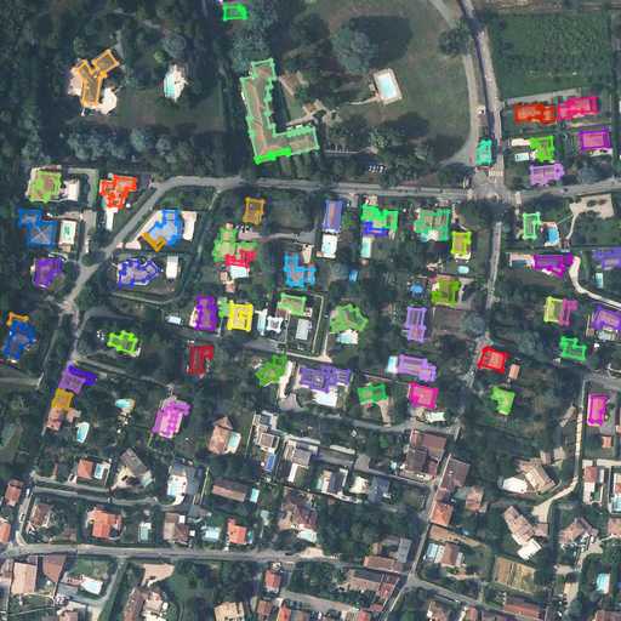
[(45,427),(57,431),(58,423),(57,420),(58,417),(69,422),(72,415),(78,417),(80,411),(67,408),(53,404),(45,427)]
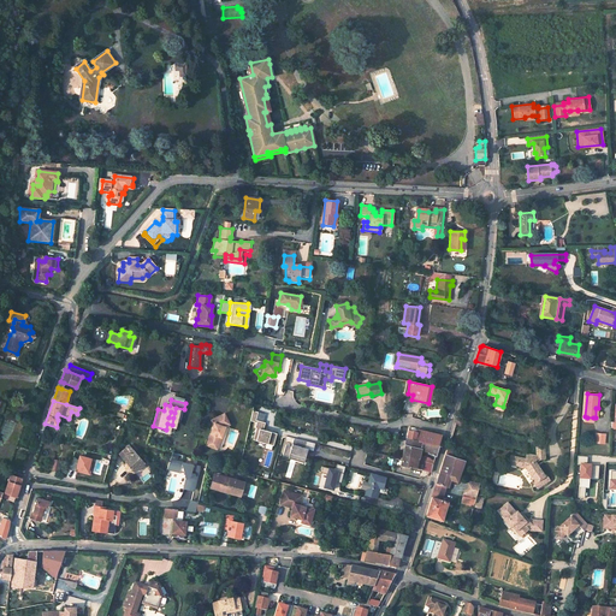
[(260,413),(253,410),(250,420),(258,422),(255,427),(256,427),(253,439),(273,445),(277,433),(264,430),(266,422),(258,420),(260,413)]
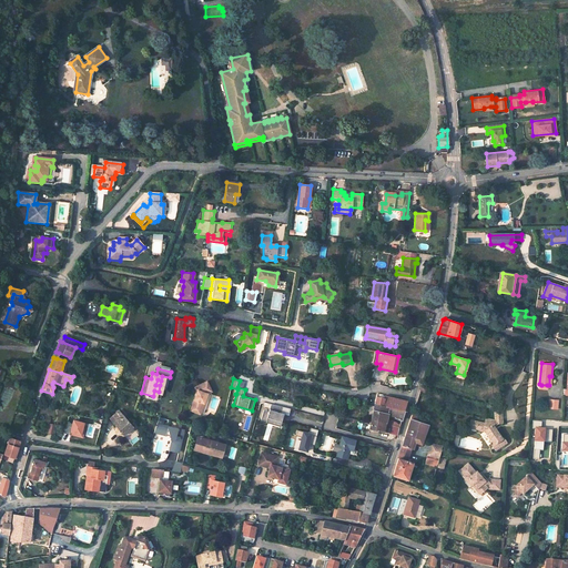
[(203,416),(212,392),(206,382),(194,387),(196,392),(191,407),(201,411),(200,415),(203,416)]
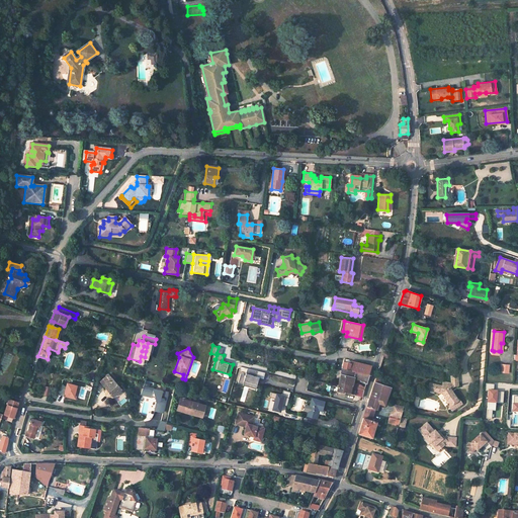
[(344,359),(342,368),(368,374),(370,366),(369,366),(351,362),(349,360),(344,359)]
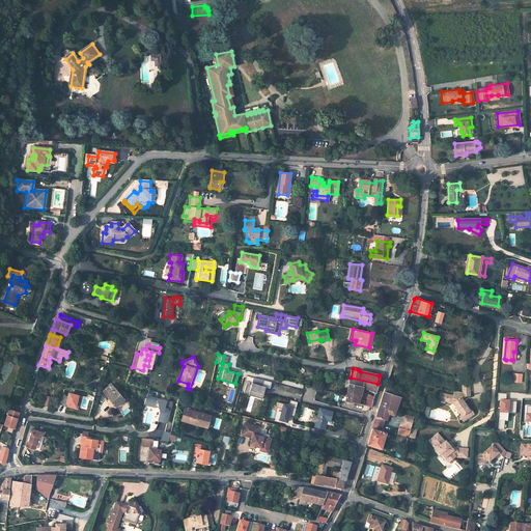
[(264,381),(254,378),(252,385),(247,383),(244,393),(262,398),(266,387),(262,387),(264,381)]
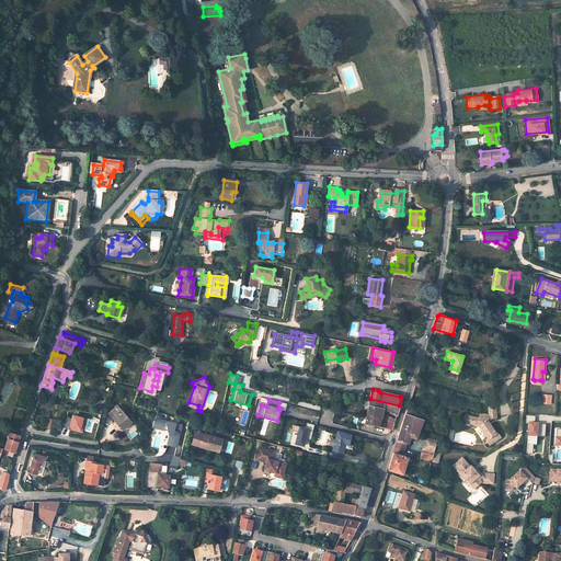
[(395,423),(396,419),(380,414),(381,410),(384,402),(370,399),(366,414),(380,419),(395,423)]
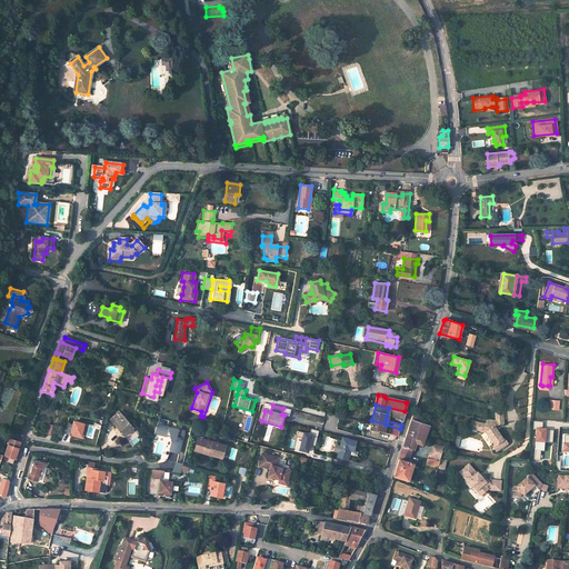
[(405,411),(389,408),(387,416),(399,419),(399,420),(402,421),(406,412),(405,411)]
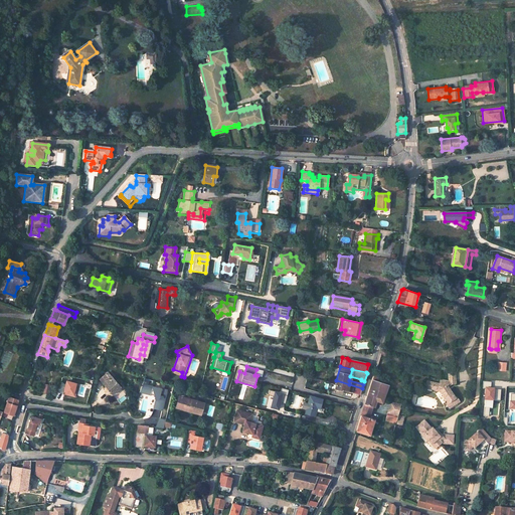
[(441,389),(447,399),(446,401),(449,405),(460,398),(456,393),(454,394),(447,384),(448,384),(456,382),(454,370),(448,370),(449,380),(448,380),(440,378),(439,383),(434,382),(432,387),(441,389)]
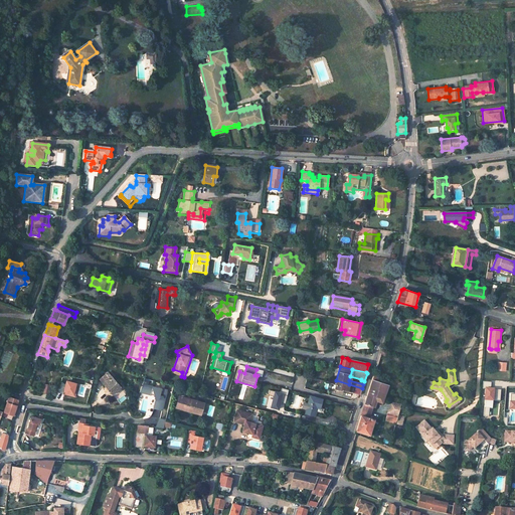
[(111,396),(120,388),(107,374),(99,381),(111,396)]
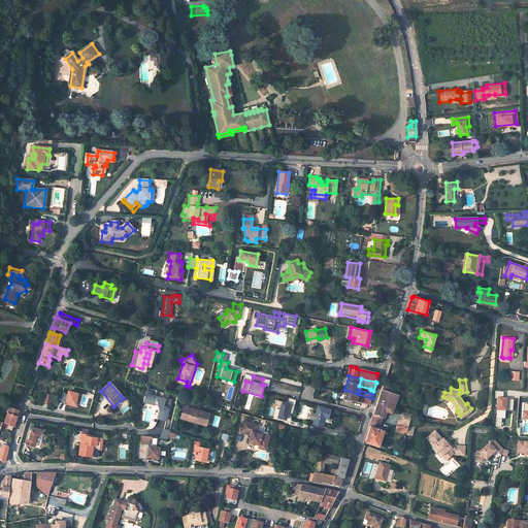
[(365,442),(378,447),(384,430),(378,429),(383,414),(391,416),(393,408),(394,409),(395,407),(394,406),(397,395),(389,392),(390,389),(383,386),(365,442)]
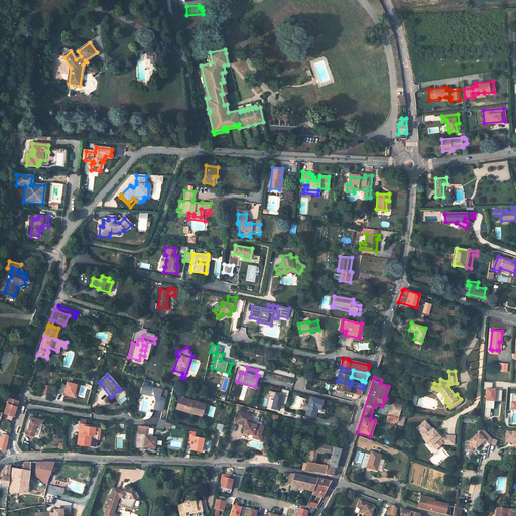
[(66,380),(61,394),(73,397),(77,383),(66,380)]
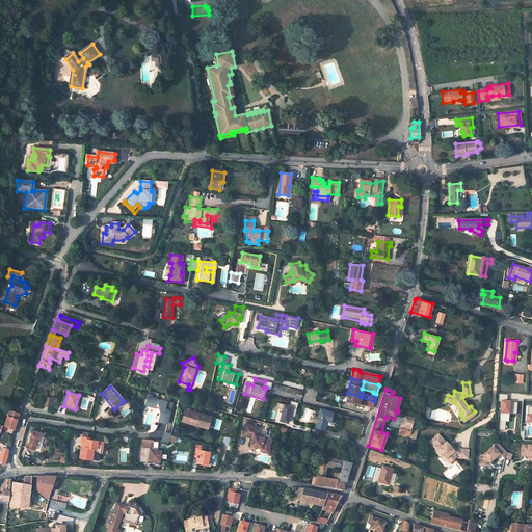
[(346,397),(345,400),(353,402),(365,406),(371,407),(372,408),(374,401),(361,397),(347,393),(346,397)]
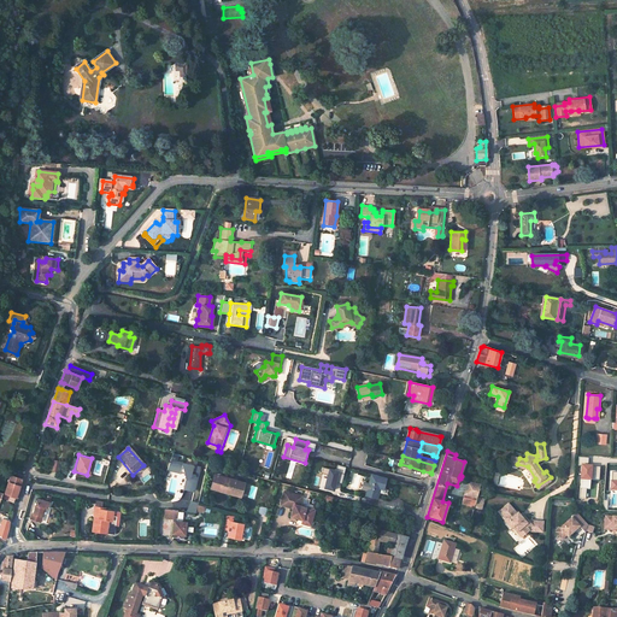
[(53,460),(51,470),(59,471),(62,462),(53,460)]
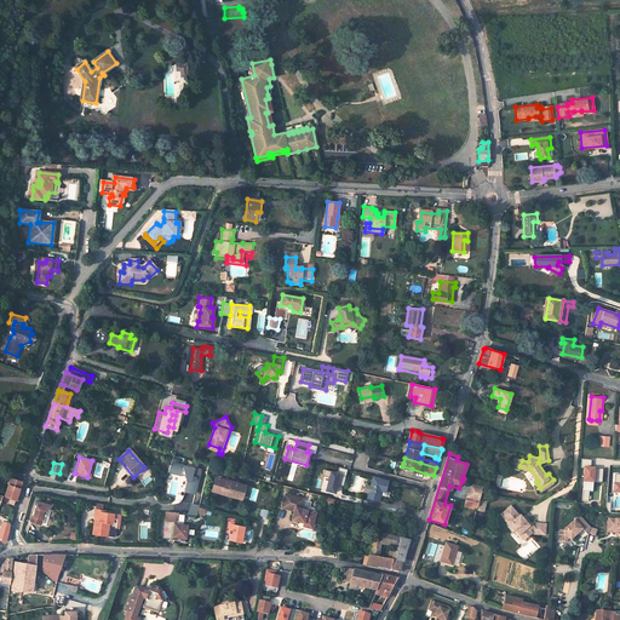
[(194,493),(200,470),(176,464),(173,475),(181,476),(181,475),(185,476),(187,482),(184,491),(194,493)]
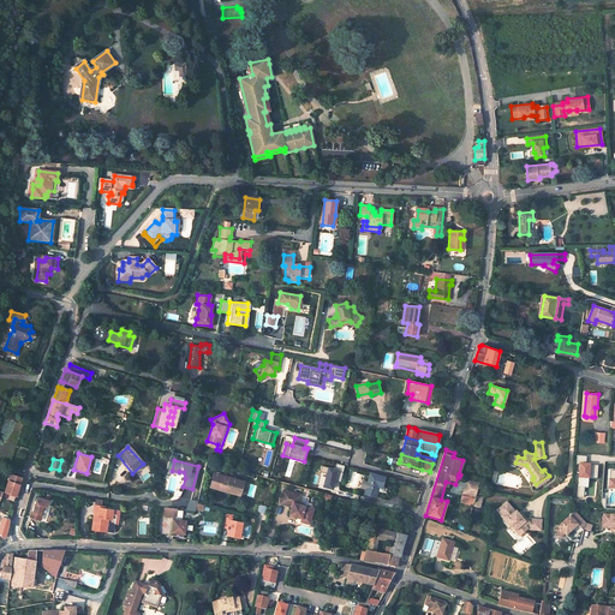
[(334,481),(340,481),(341,467),(321,466),(318,487),(333,488),(334,481)]
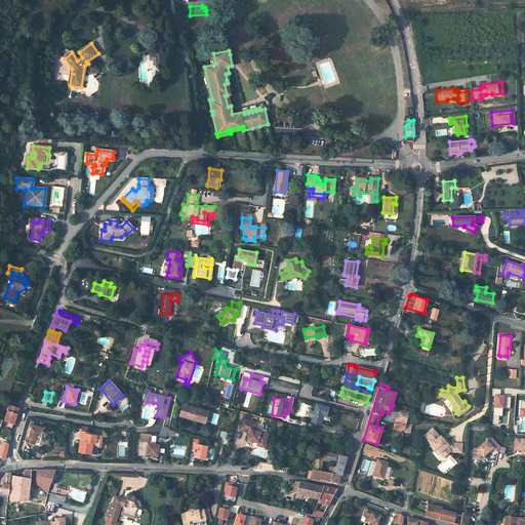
[(360,401),(358,408),(363,410),(366,402),(360,401)]
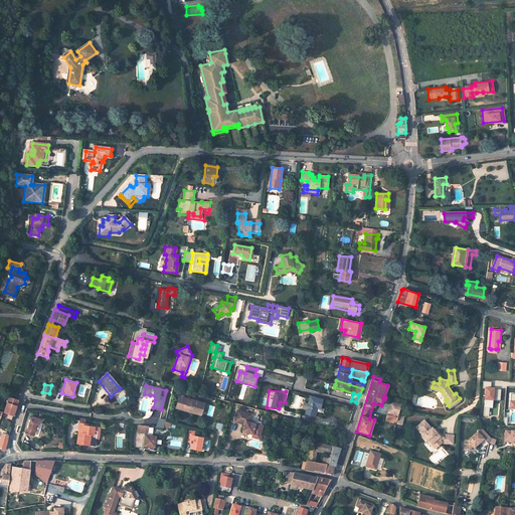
[(309,410),(318,412),(319,408),(322,409),(324,400),(312,396),(309,410)]
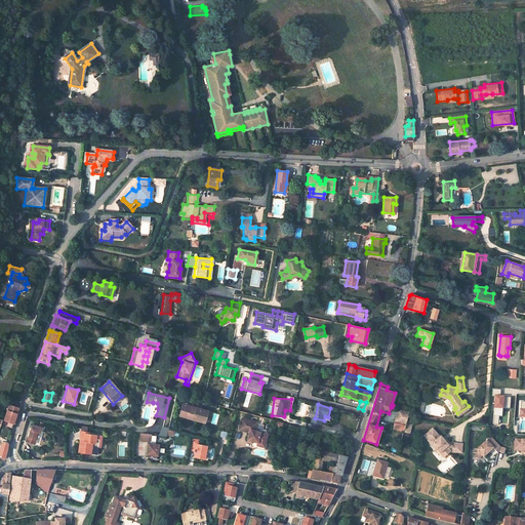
[(346,404),(341,411),(360,416),(361,416),(363,410),(358,408),(346,404)]
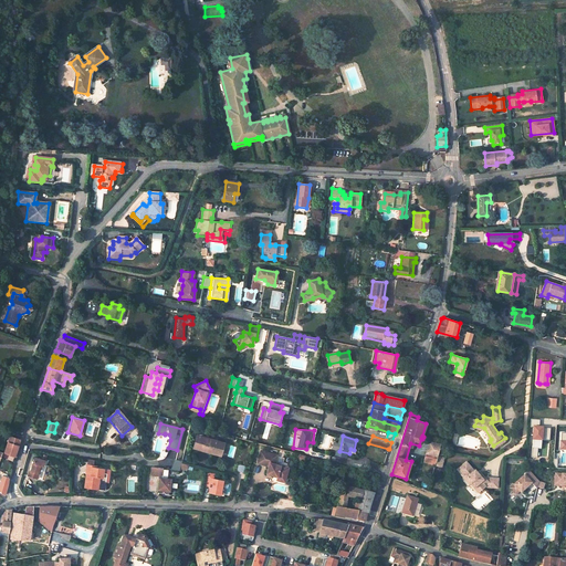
[(196,449),(210,453),(210,451),(217,453),(218,453),(218,452),(219,452),(219,451),(220,451),(220,450),(220,449),(220,448),(220,447),(220,446),(220,444),(219,444),(213,442),(213,441),(199,437),(196,449)]
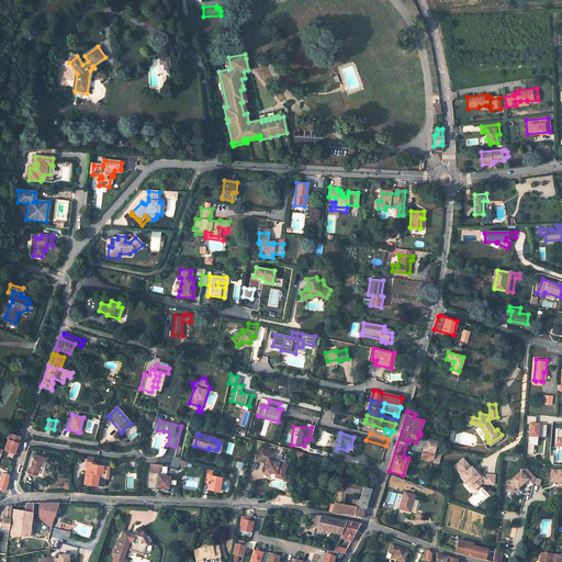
[(14,453),(20,438),(10,435),(4,450),(14,453)]
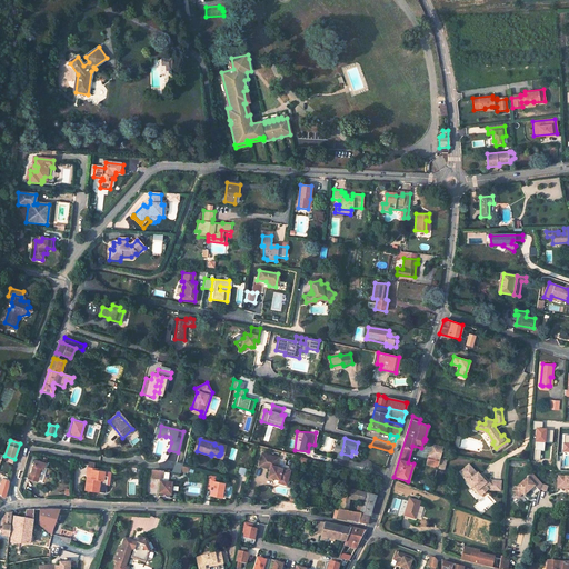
[(442,446),(428,442),(427,446),(430,447),(426,463),(437,467),(442,446)]
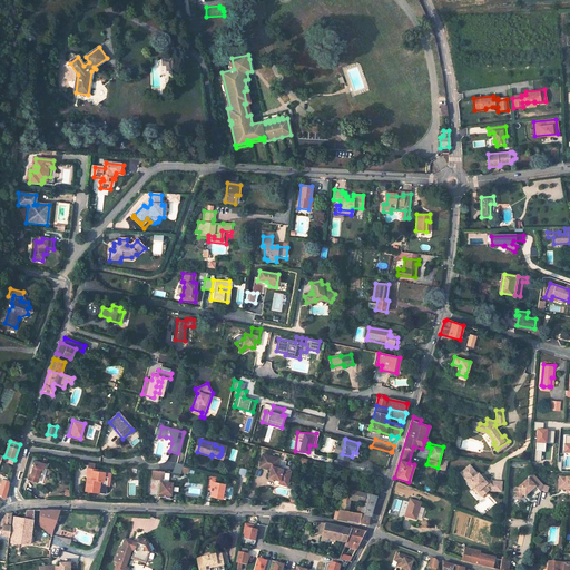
[(267,478),(278,481),(286,483),(290,472),(288,471),(288,470),(284,469),(283,470),(276,468),(278,459),(262,454),(257,468),(269,471),(267,478)]
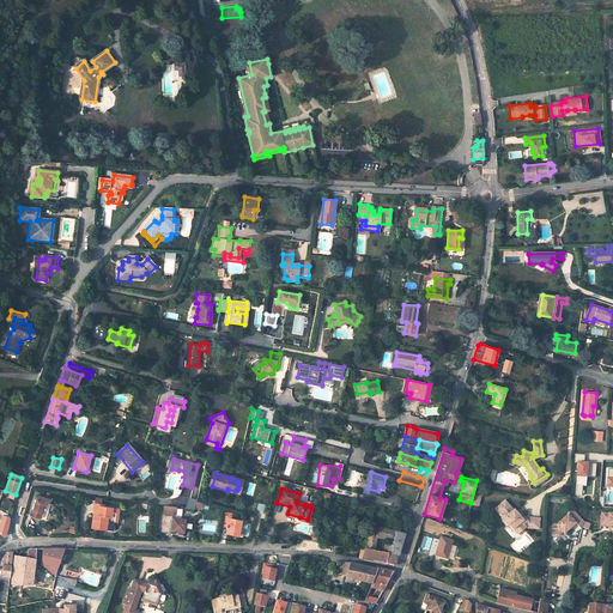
[(37,496),(32,510),(31,509),(29,515),(35,517),(38,519),(40,513),(42,505),(48,507),(50,501),(37,496)]
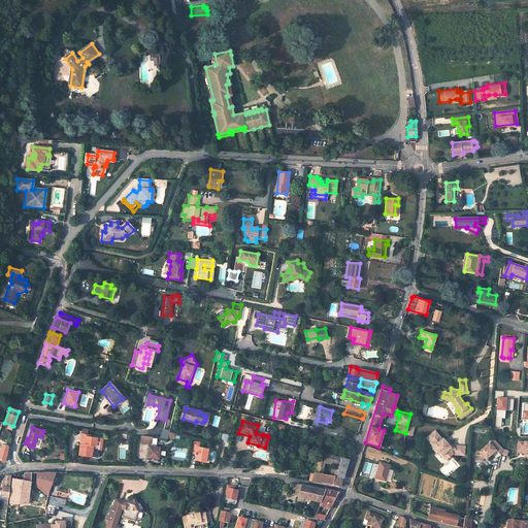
[(438,449),(444,457),(452,451),(452,452),(463,453),(464,442),(454,442),(453,440),(451,443),(450,442),(449,443),(441,436),(440,437),(433,429),(426,435),(433,443),(432,444),(436,451),(438,449)]
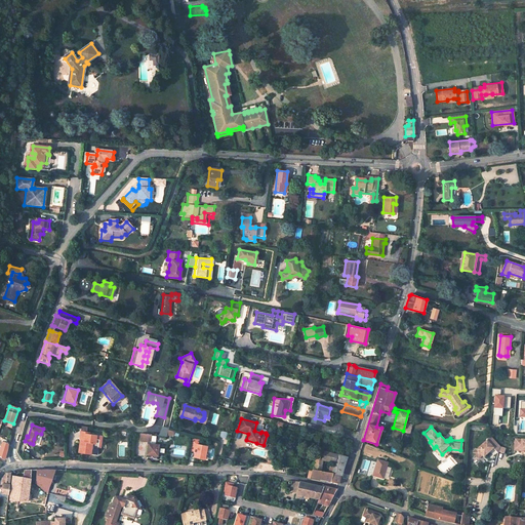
[(78,444),(80,444),(78,451),(81,452),(81,456),(88,457),(88,453),(92,453),(95,436),(88,435),(88,434),(79,433),(78,444)]
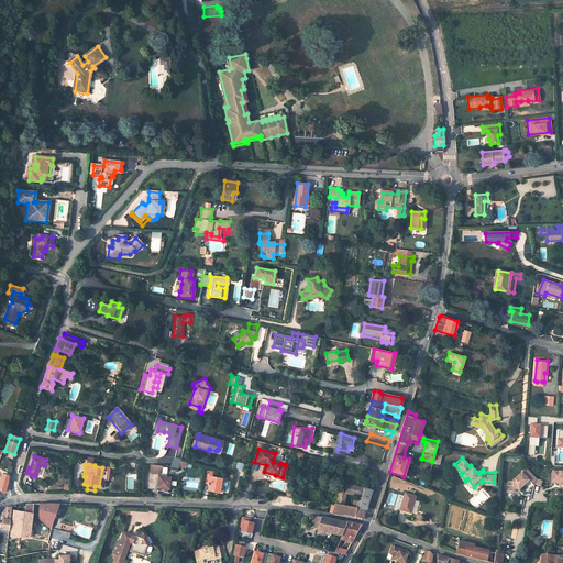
[(205,489),(218,493),(221,477),(212,475),(212,471),(206,468),(202,483),(206,484),(205,489)]
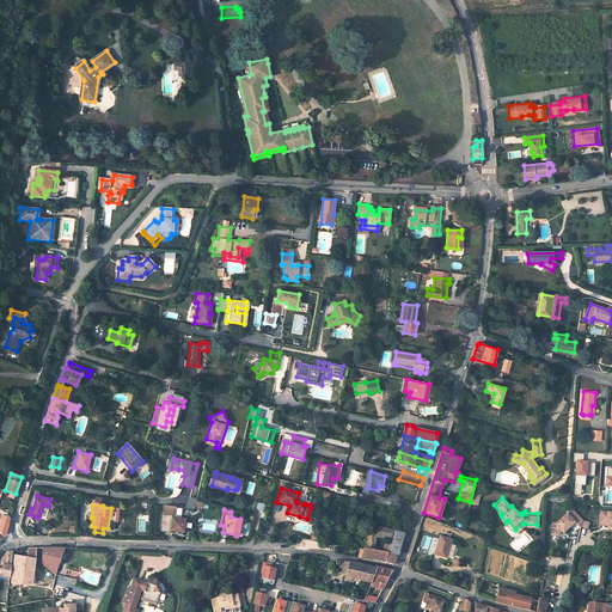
[(575,518),(568,509),(552,522),(558,530),(562,526),(564,527),(575,518)]
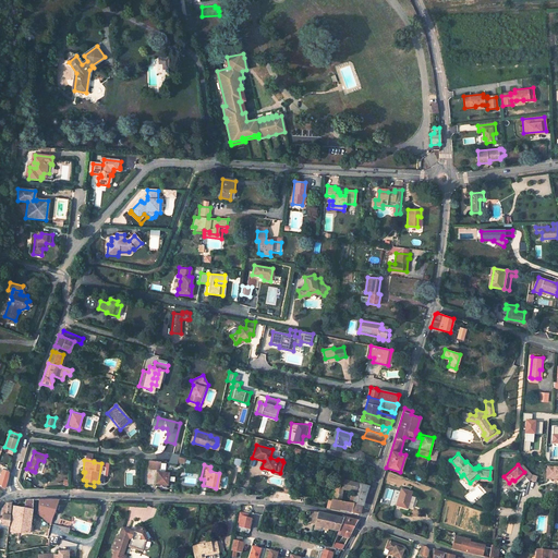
[(557,468),(548,466),(547,474),(554,475),(554,478),(557,478),(557,468)]
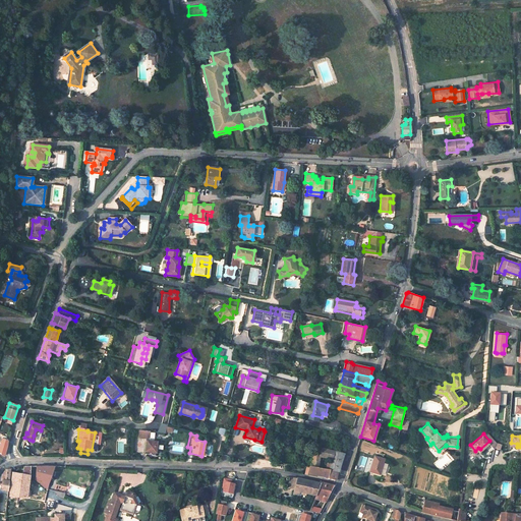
[(146,452),(157,453),(158,441),(146,440),(146,452)]
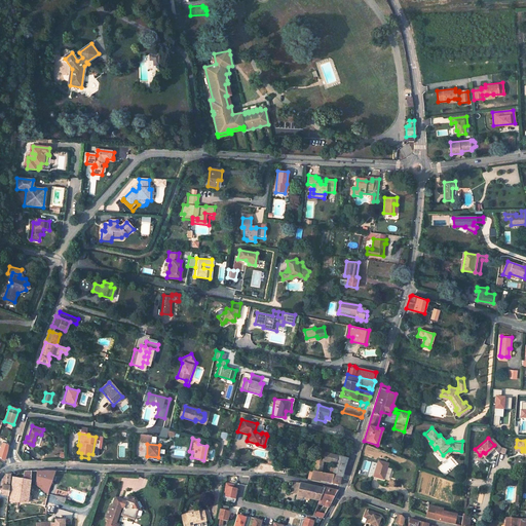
[(324,475),(325,462),(334,464),(333,474),(329,473),(329,476),(341,478),(347,458),(324,452),(322,461),(316,460),(314,473),(324,475)]
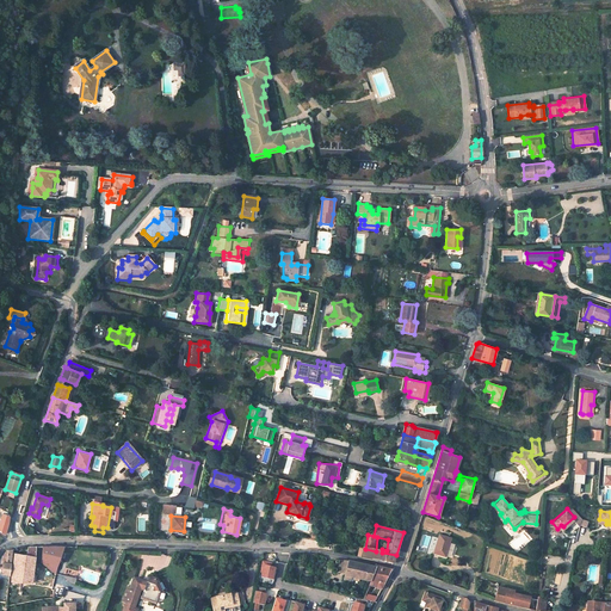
[(449,542),(438,538),(432,555),(443,559),(449,542)]
